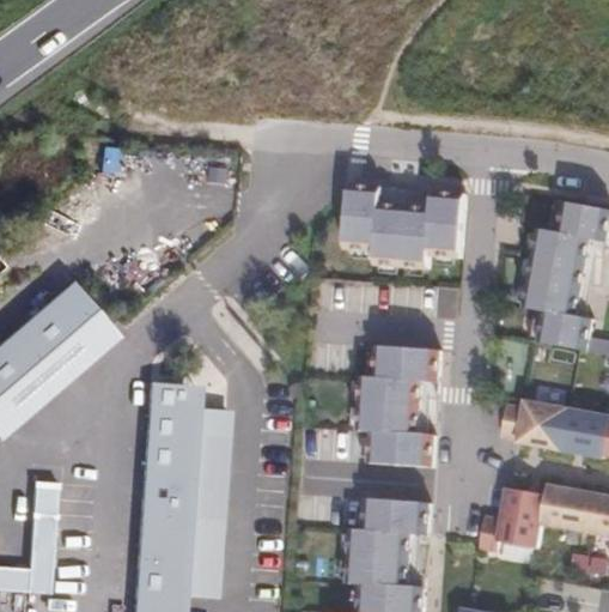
[(455,254),(461,191),(432,188),(430,220),(387,217),(389,188),(388,188),(347,185),(341,244),(373,248),(372,265),(421,270),(422,250),(455,254)]
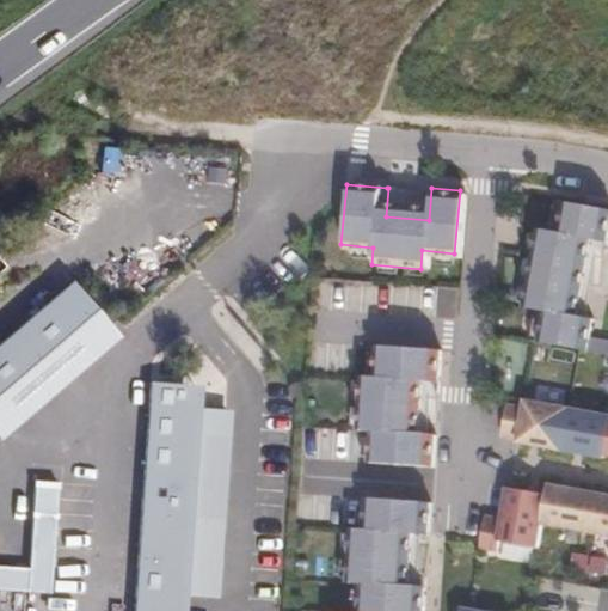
[(599,246),(606,207),(603,207),(550,197),(542,238),(529,236),(516,303),(526,305),(520,337),(579,348),(585,313),(567,310),(579,243),(599,246)]
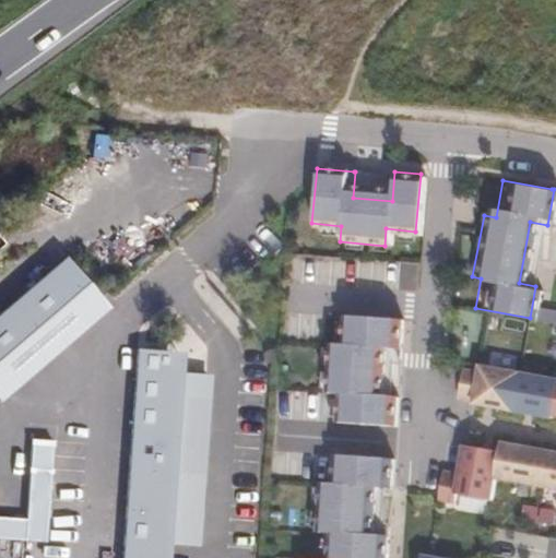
[(67,263),(0,320),(0,410),(111,316),(67,263)]
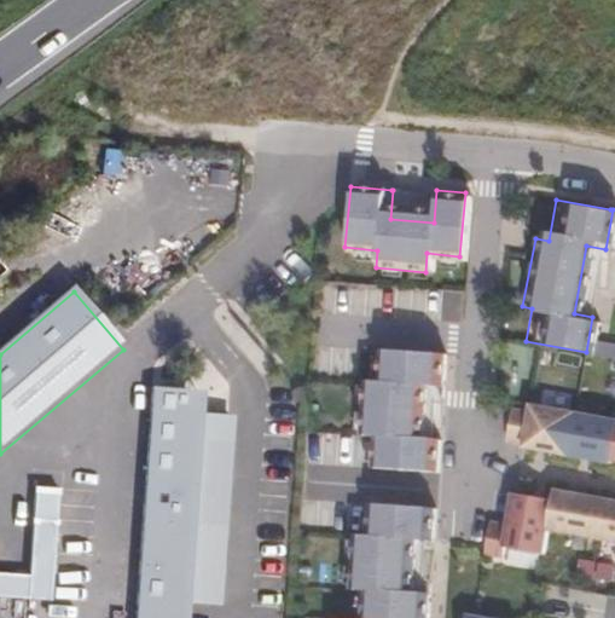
[(440,381),(442,353),(378,350),(376,381),(357,380),(354,431),(372,431),(370,463),(431,467),(434,423),(405,422),(407,380),(440,381)]
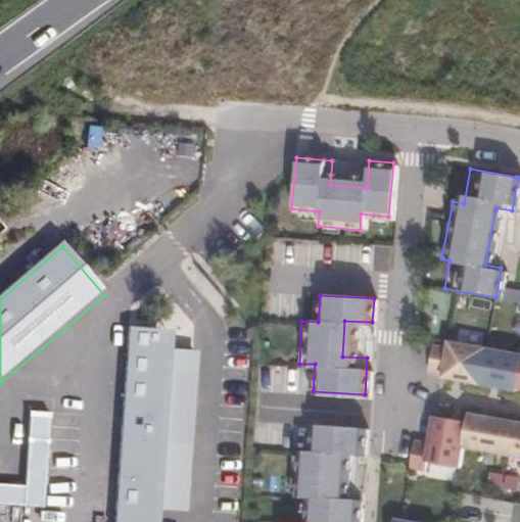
[(158,329),(130,327),(113,521),(150,521),(153,502),(169,503),(170,503),(171,503),(172,503),(173,502),(174,501),(175,500),(175,497),(178,457),(185,457),(193,351),(156,348),(158,329)]
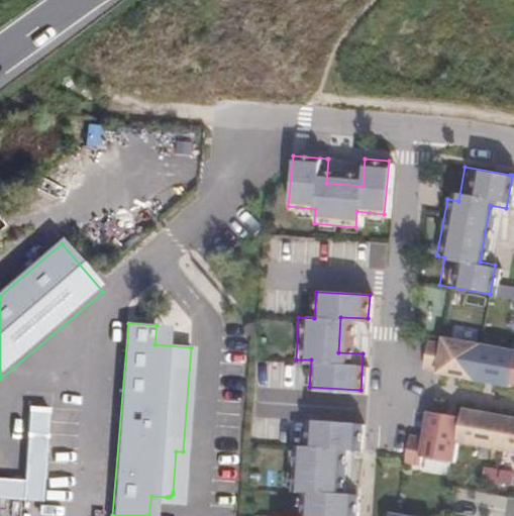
[(478,336),(440,330),(433,373),(448,376),(471,379),(471,377),(477,340),(478,336)]
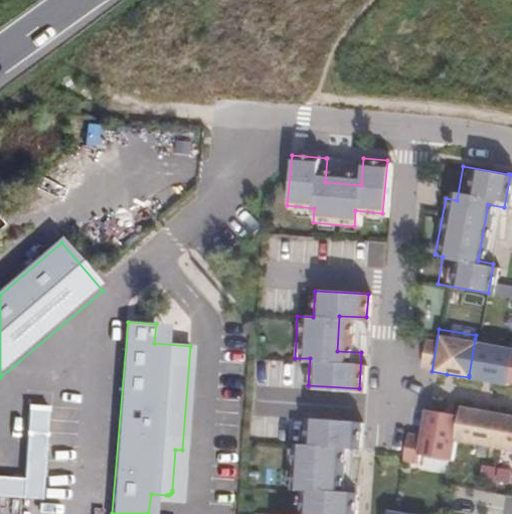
[(511,345),(475,339),(469,375),(485,377),(507,381),(511,358),(511,345)]
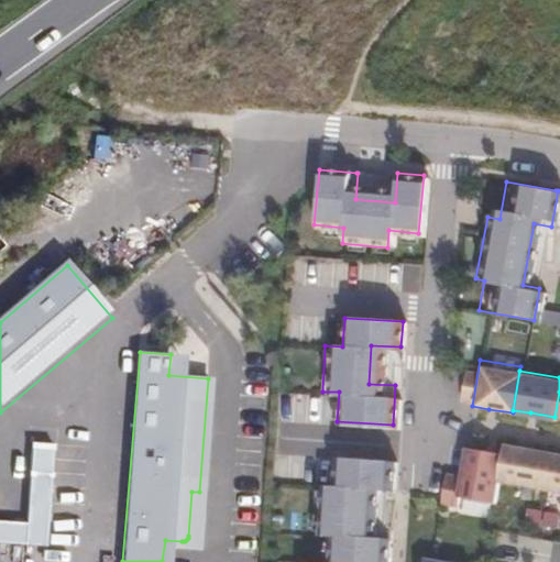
[(0,538),(46,542),(54,443),(33,441),(28,519),(0,517),(0,538)]
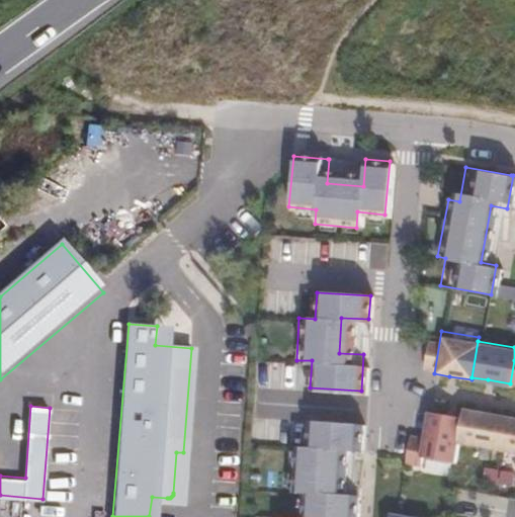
[(482,412),(461,408),(459,417),(455,439),(498,448),(504,415),(482,412)]
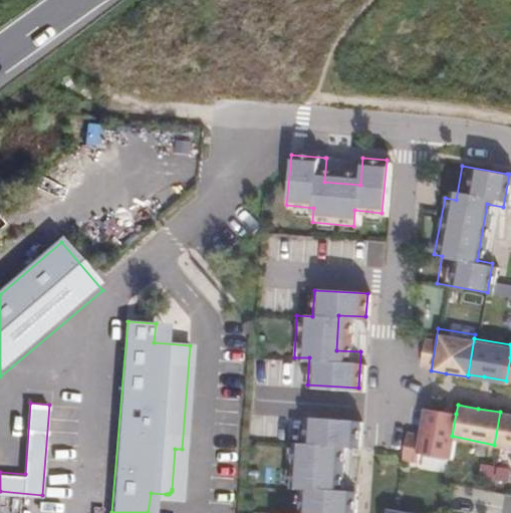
[(435,411),(422,408),(415,448),(449,454),(452,436),(456,414),(435,411)]
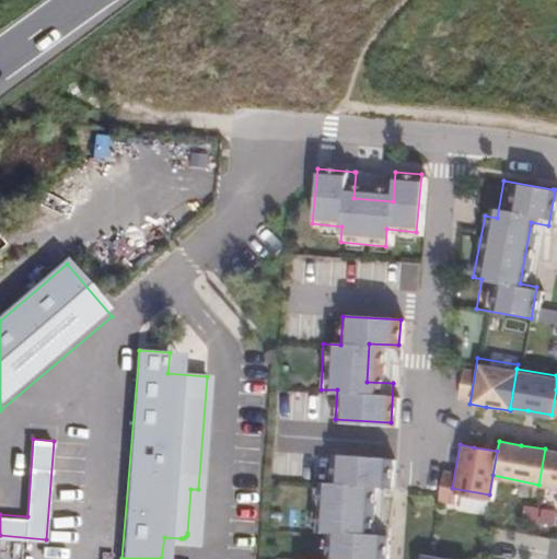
[(556,451),(545,449),(538,485),(556,488),(556,451)]
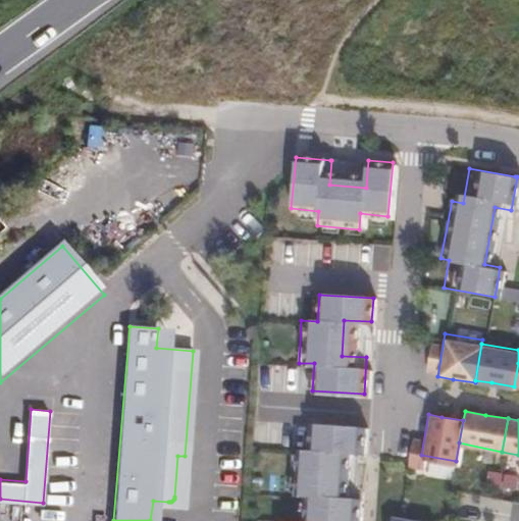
[(362,451),(363,426),(309,423),(308,451),(292,450),(290,491),(304,492),(303,520),(354,520),(356,486),(331,484),(333,449),(362,451)]
